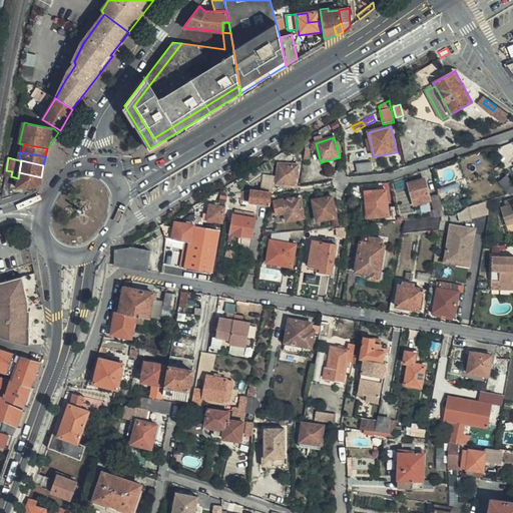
[(357,173),(372,171),(371,163),(356,165),(357,173)]
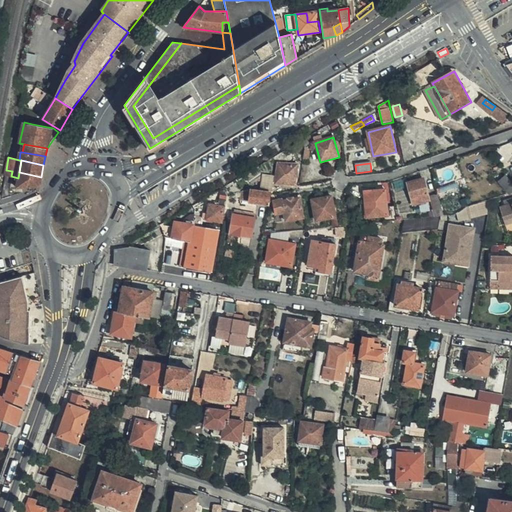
[(295,185),(298,165),(278,164),(275,184),(295,185)]
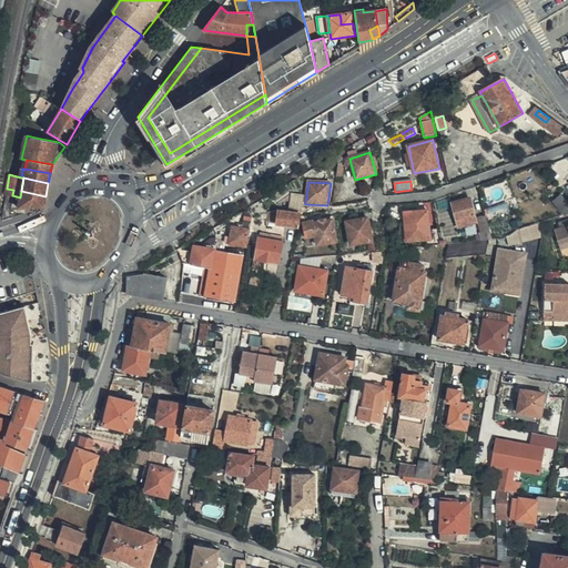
[(0,221),(8,220),(12,195),(13,190),(7,189),(0,221)]
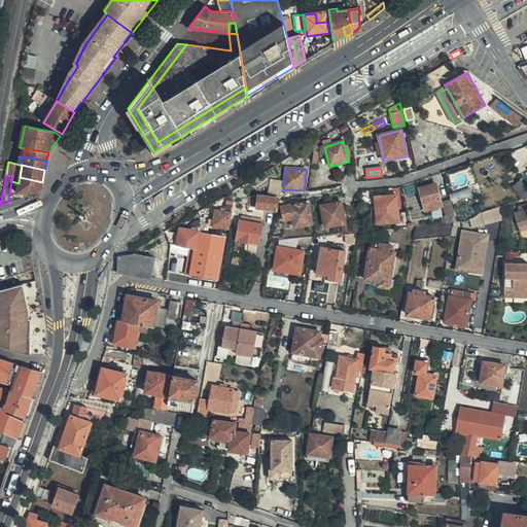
[(16,192),(40,191),(42,182),(20,177),(19,183),(16,192)]
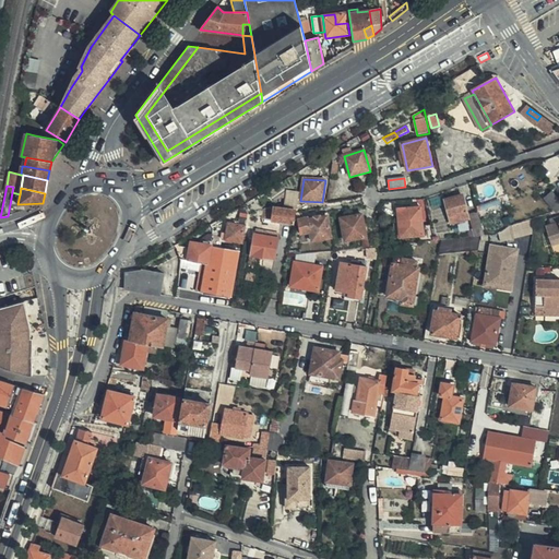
[(558,206),(558,198),(552,190),(551,191),(548,194),(558,206)]
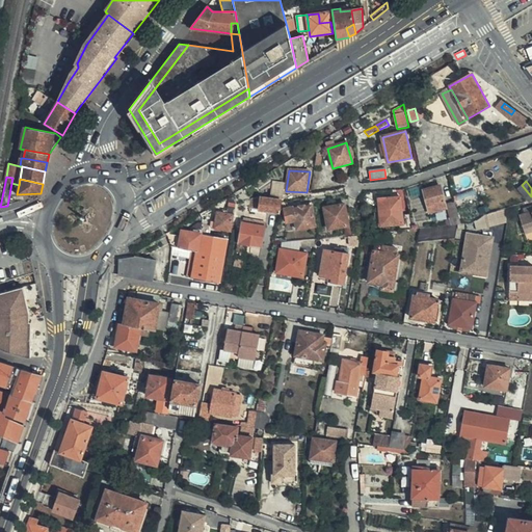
[(260,210),(281,212),(283,203),(285,185),(273,183),(271,200),(262,198),(262,200),(260,210)]
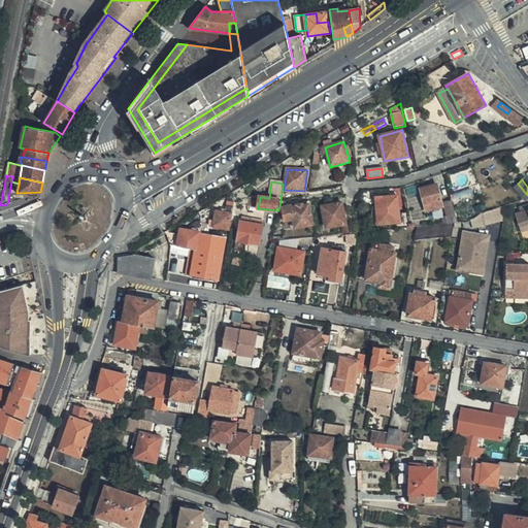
[(442,206),(437,185),(421,189),(426,211),(442,206)]
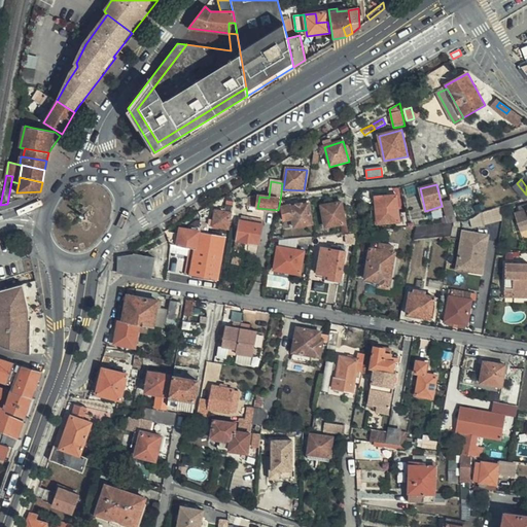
[(410,226),(407,212),(398,213),(397,196),(376,198),(377,223),(398,221),(398,229),(410,226)]
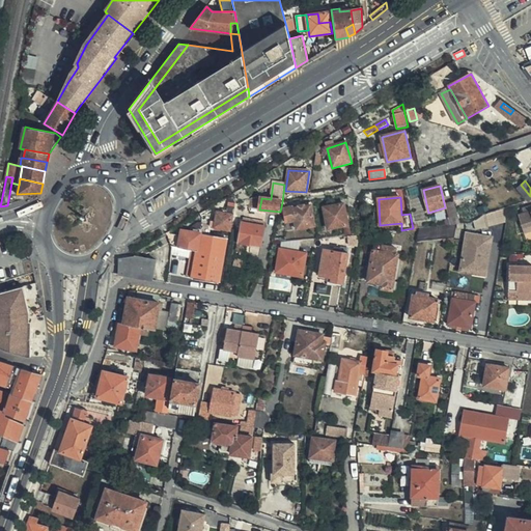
[(460,224),(454,201),(446,203),(451,225),(456,224),(458,224),(460,224)]
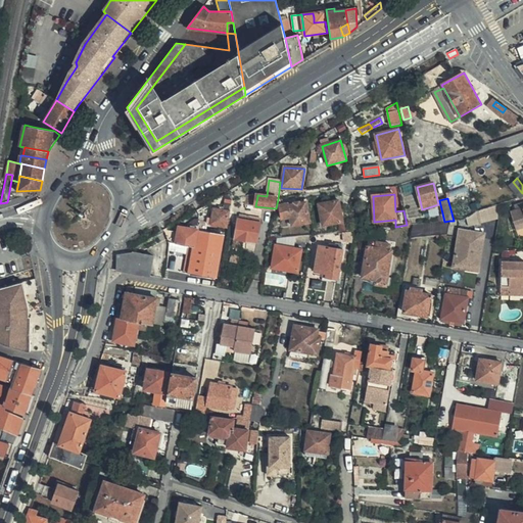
[(343,222),(339,201),(319,204),(323,226),(343,222)]
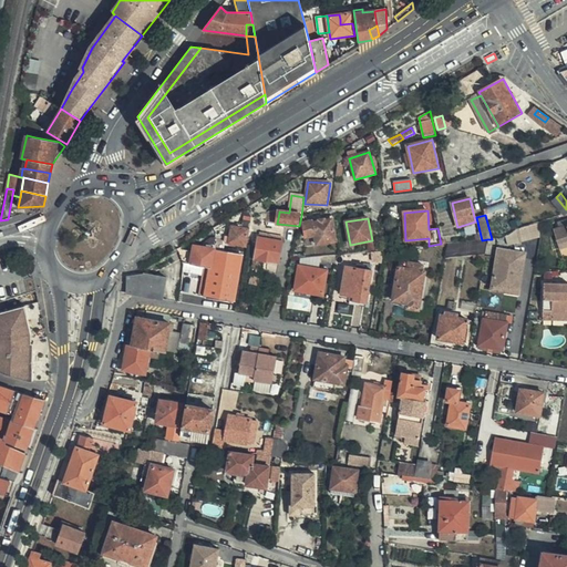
[(337,241),(332,219),(313,224),(312,220),(302,223),(305,238),(315,236),(316,245),(337,241)]
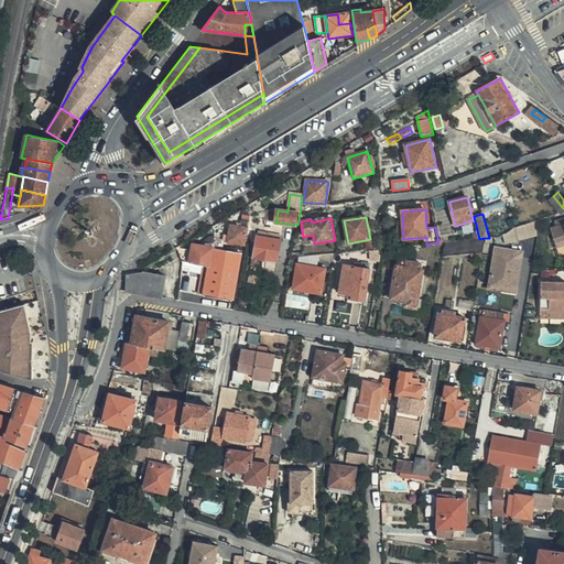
[(246,246),(250,220),(242,219),(241,226),(230,225),(227,242),(246,246)]
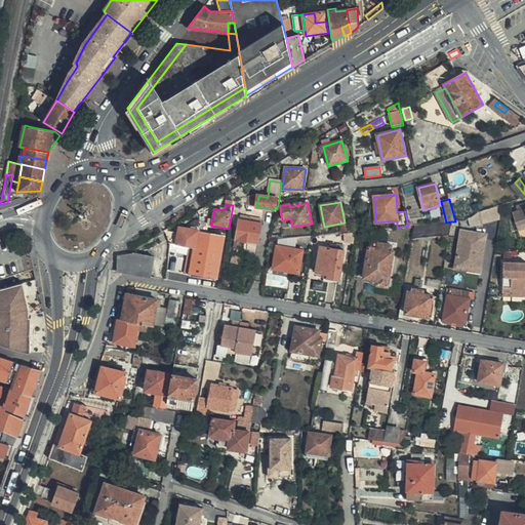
[(524,208),(512,212),(516,226),(524,223),(524,208)]
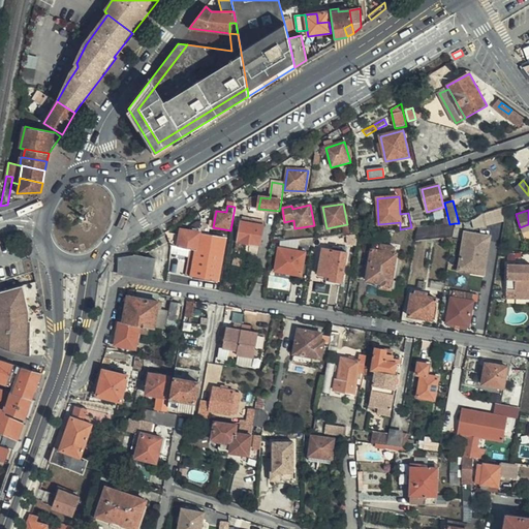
[(495,224),(492,211),(483,213),(471,221),(474,229),(495,224)]
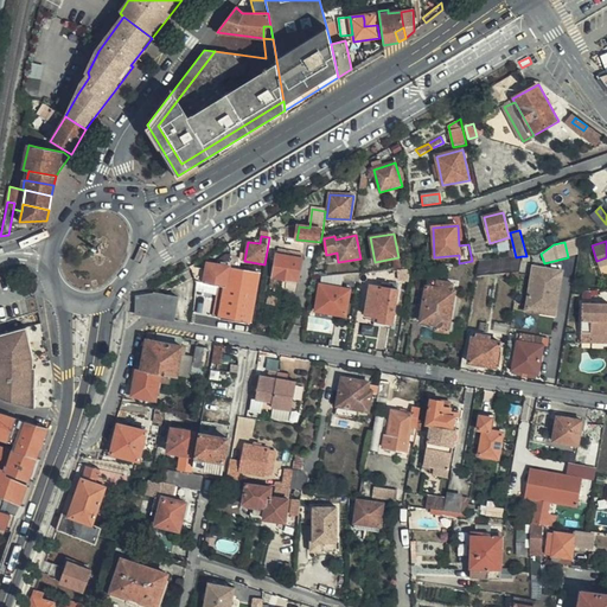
[(219,260),(218,263),(230,266),(231,254),(230,253),(225,254),(219,260)]
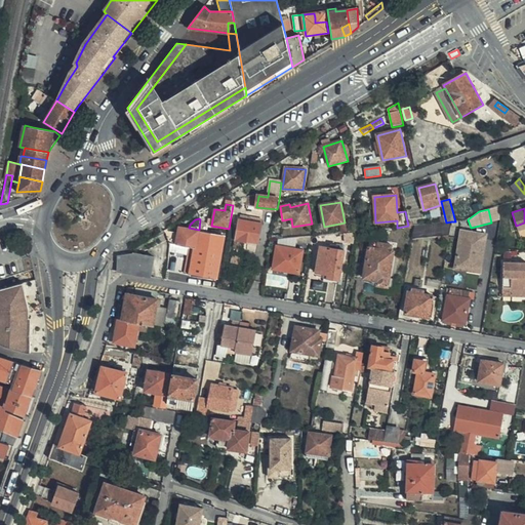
[(197,244),(223,248),(224,238),(206,235),(207,230),(207,219),(200,219),(199,230),(197,244)]
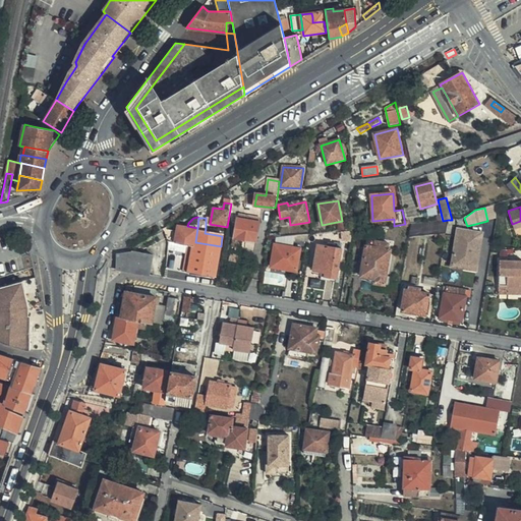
[(256,242),(259,222),(238,219),(234,238),(256,242)]
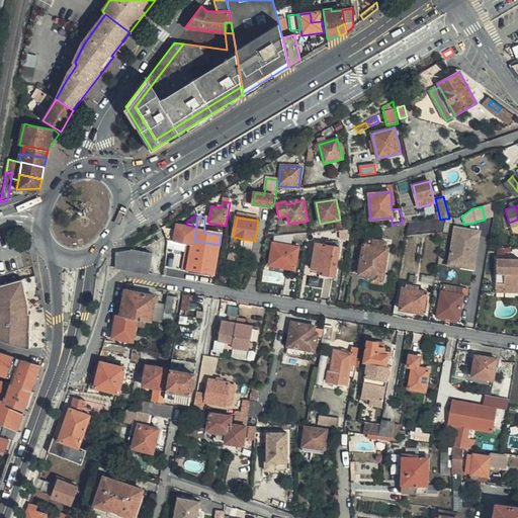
[(407,237),(443,234),(445,219),(440,220),(410,223),(409,223),(407,237)]
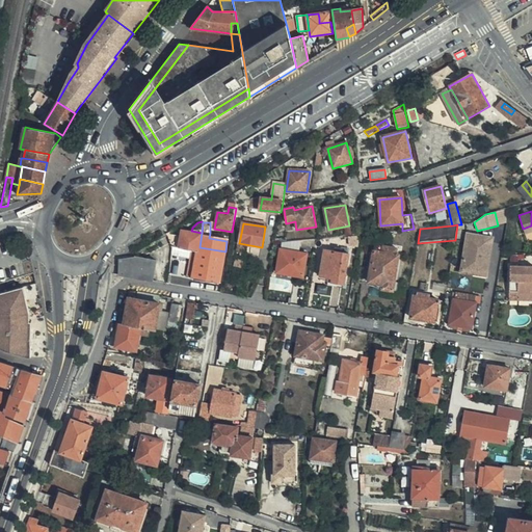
[(531,225),(523,229),(525,234),(531,232),(531,225)]
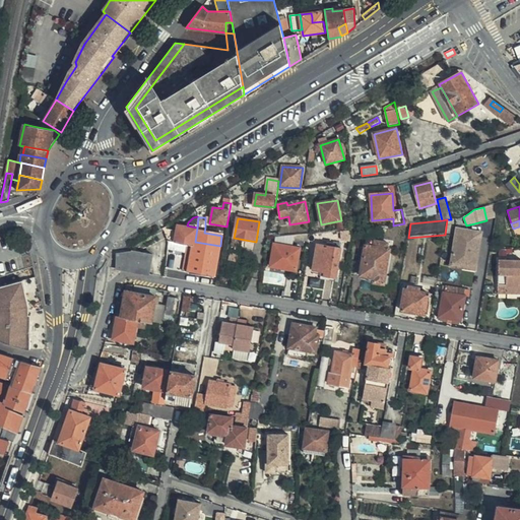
[(184,272),(214,277),(220,246),(195,242),(197,228),(187,225),(177,224),(176,233),(174,242),(176,243),(188,244),(184,272)]
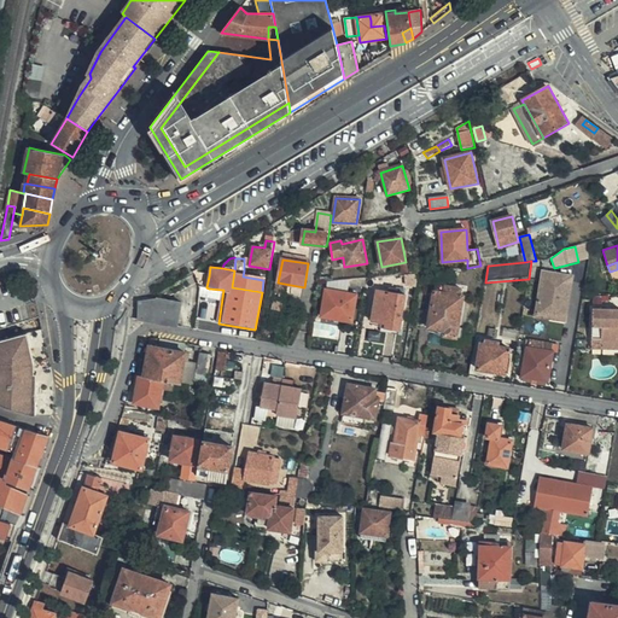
[(548,269),(543,269),(536,310),(566,315),(572,277),(548,272),(548,269)]
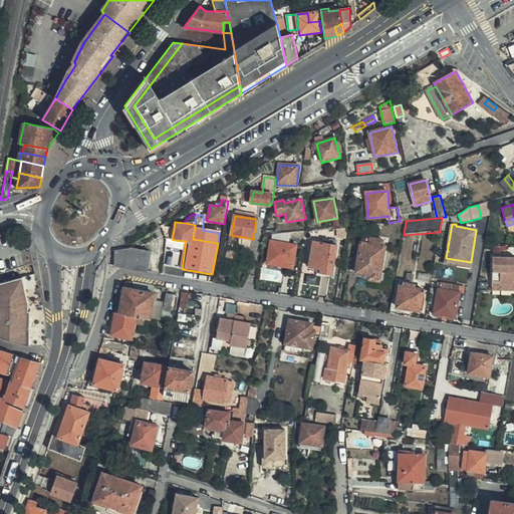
[(168,243),(167,246),(172,247),(173,247),(174,240),(172,239),(174,230),(165,235),(166,236),(167,241),(168,243)]
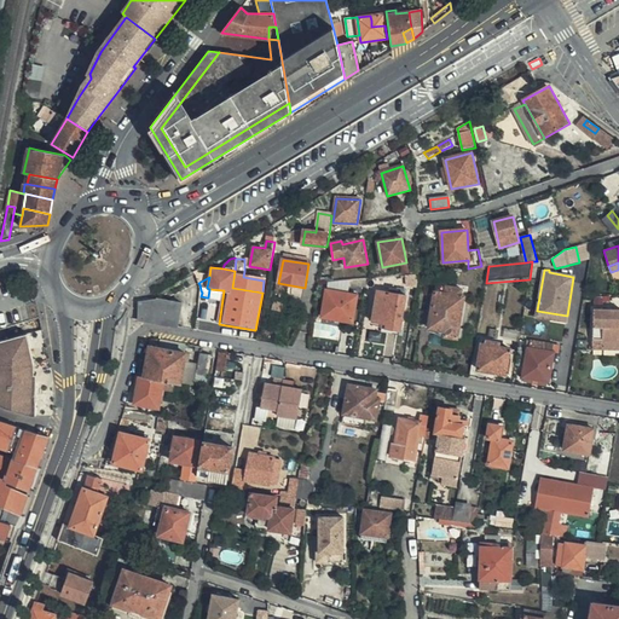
[(187,305),(200,307),(201,296),(202,293),(201,290),(200,284),(185,291),(183,304),(187,305)]
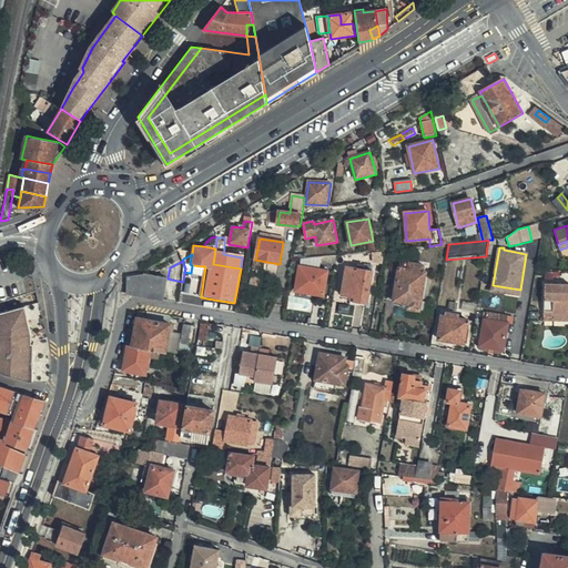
[(423,273),(424,265),(399,262),(393,301),(408,303),(407,308),(419,311),(426,273),(423,273)]
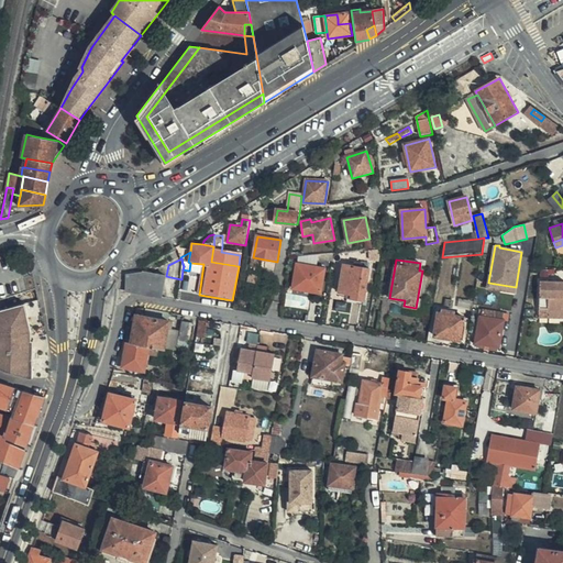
[(322,294),(326,268),(297,264),(293,288),(322,294)]
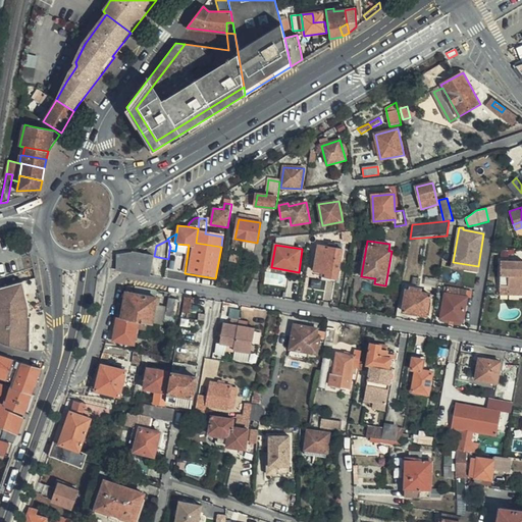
[(337,283),(344,249),(318,245),(313,271),(323,273),(322,280),(337,283)]
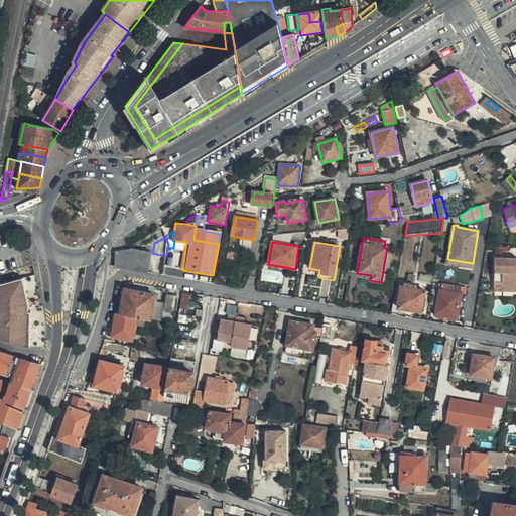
[(113,252),(111,266),(149,273),(151,261),(152,253),(132,249),(132,250),(113,252)]
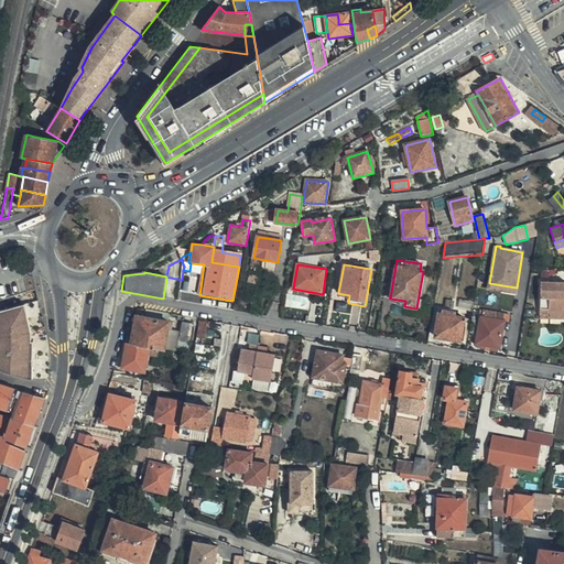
[(563,281),(541,281),(540,313),(563,312),(563,281)]
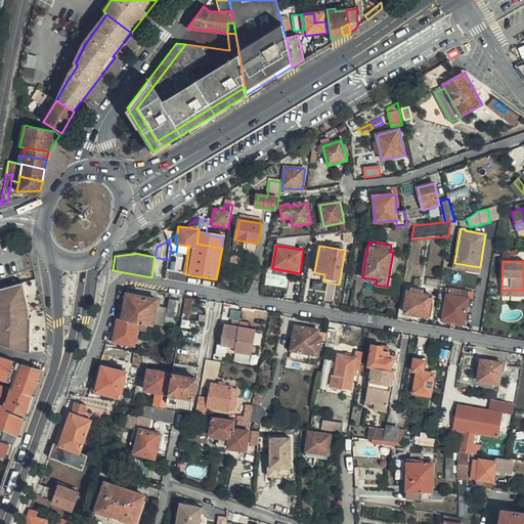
[(480,267),(454,263),(454,268),(480,272),(480,267)]
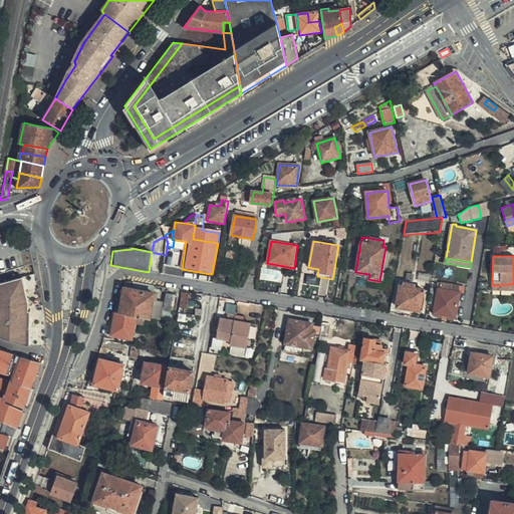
[(264,279),(280,279),(280,269),(264,270),(264,279)]
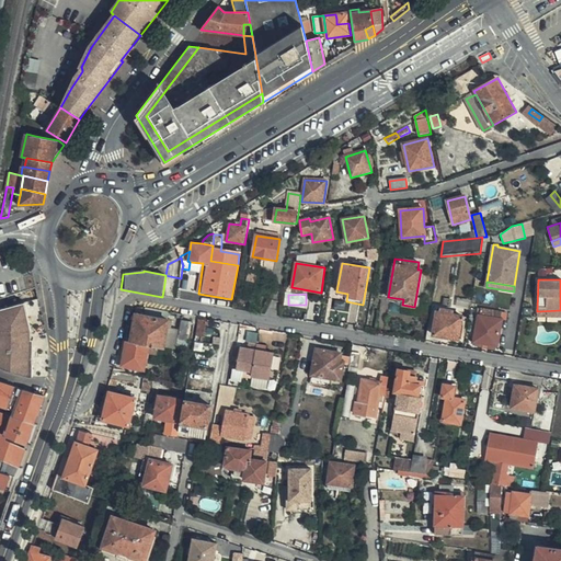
[(25,302),(0,308),(0,367),(29,376),(33,377),(33,340),(31,340),(31,331),(25,302)]
